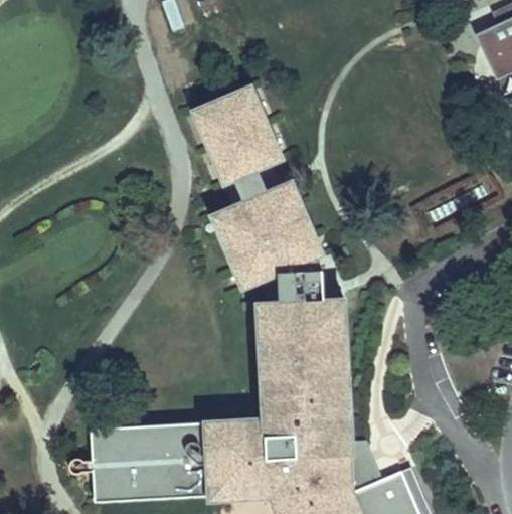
[(511,1),(492,11),(498,24),(476,34),(497,78),(511,71),(511,1)]
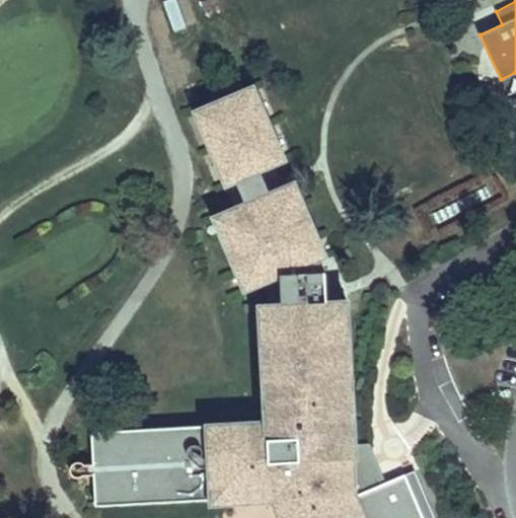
[(419,517),(399,474),(377,484),(359,443),(351,443),(346,341),(348,339),(346,300),(326,301),(324,279),(323,271),(318,256),(323,254),(315,236),(303,240),(290,208),(301,204),(292,182),(267,194),(256,170),(282,159),(250,87),(193,112),(223,183),(233,179),(243,202),(212,216),(221,237),(231,233),(245,266),(235,271),(243,289),(279,274),(280,304),(259,304),(261,345),(263,345),(267,420),(90,431),(94,505),(209,498),(229,497),(228,470),(261,470),(276,508),(282,508),(286,517),(419,517)]
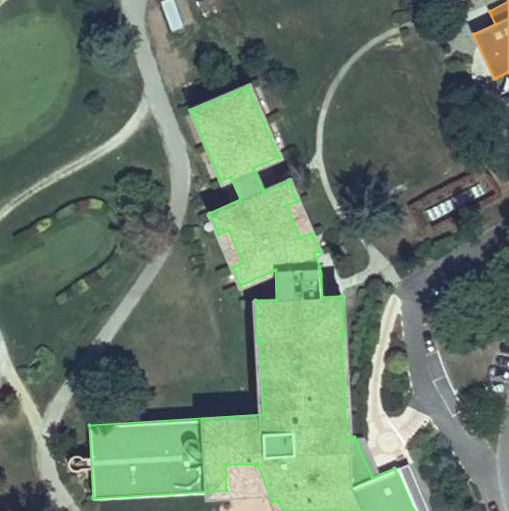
[(311,233),(297,201),(286,205),(299,237),(311,233)]
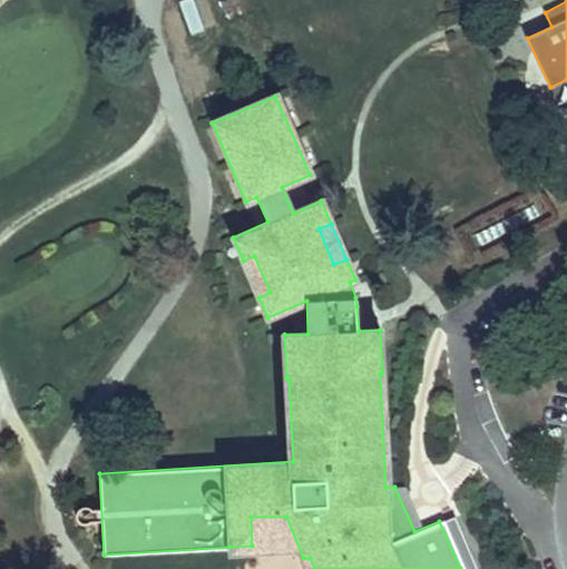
[(243,261),(258,297),(270,292),(254,256),(243,261)]
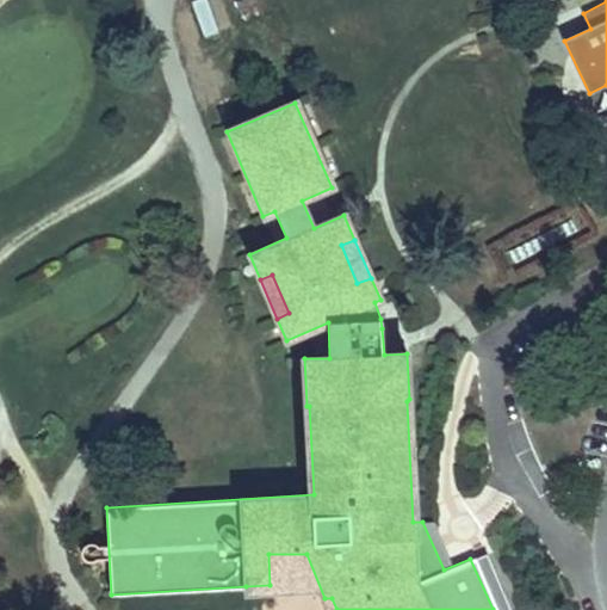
[(384,355),(407,353),(395,327),(382,328),(384,355)]
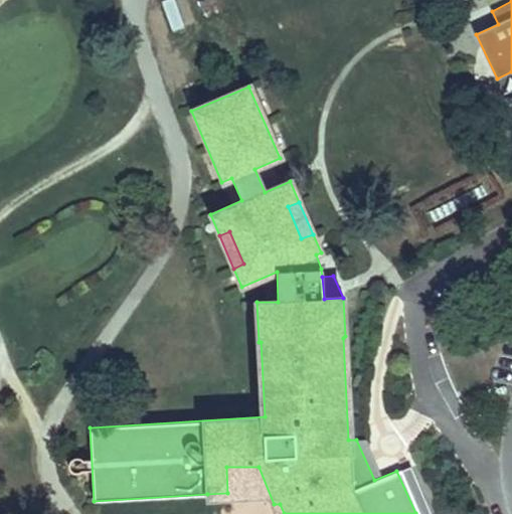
[(429,513),(407,466),(396,471),(415,513),(429,513)]
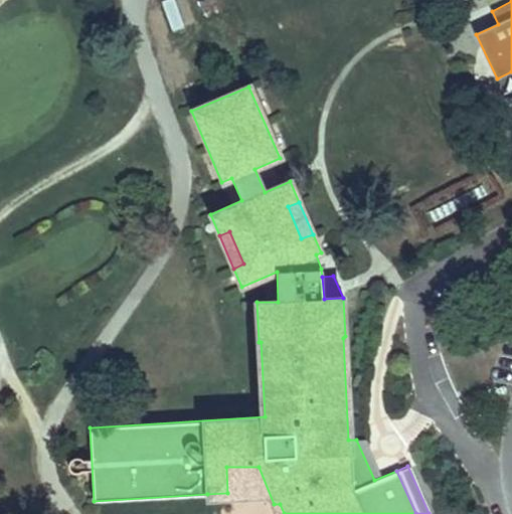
[(284,513),(280,504),(274,504),(259,467),(226,467),(227,493),(207,494),(208,501),(266,498),(273,513),(284,513)]
